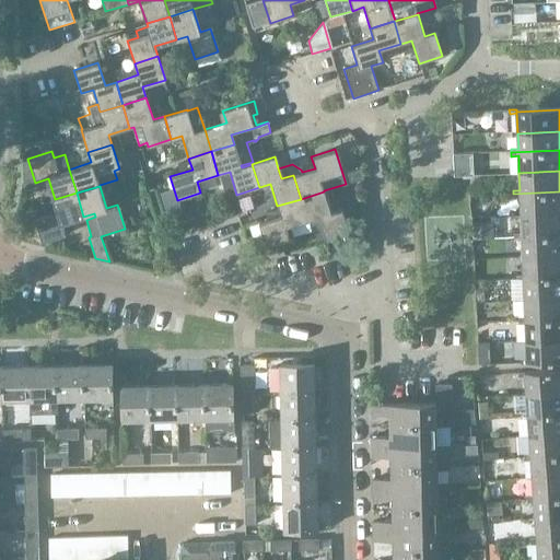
[(325,241),(348,234),(347,230),(359,225),(352,206),(330,212),(324,191),(301,199),(307,221),(310,221),(316,242),(325,240),(325,241)]
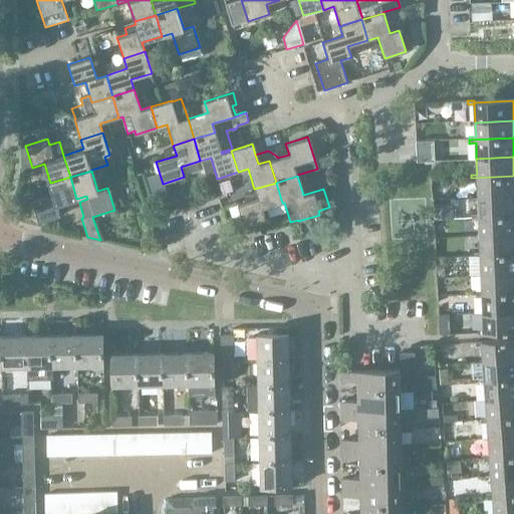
[(513,176),(471,178),(471,182),(477,181),(478,197),(513,195),(513,176)]
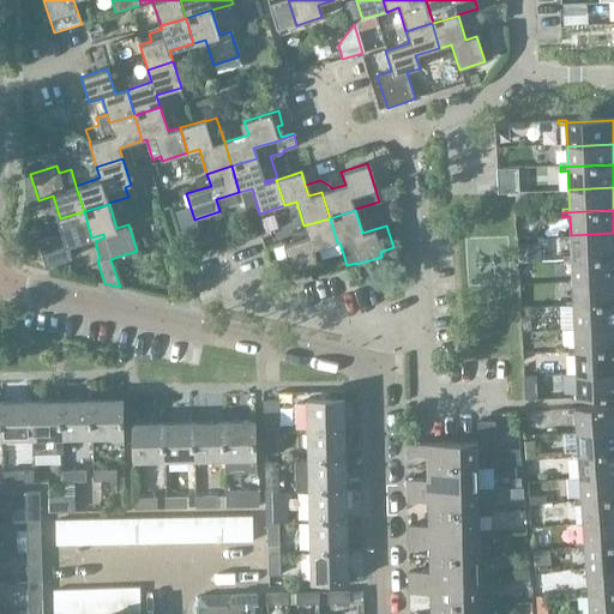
[(64,232),(49,236),(37,240),(46,266),(72,258),(68,245),(91,238),(84,211),(60,218),(64,232)]
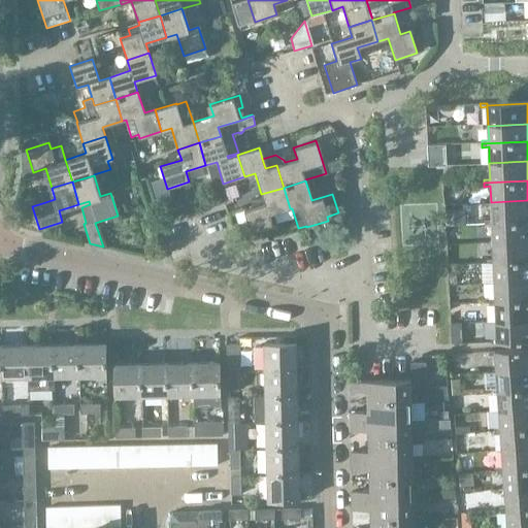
[(269,215),(290,208),(284,188),(261,194),(264,204),(252,207),(242,211),(246,223),(237,225),(240,236),(243,238),(251,236),(250,232),(272,225),(269,215)]
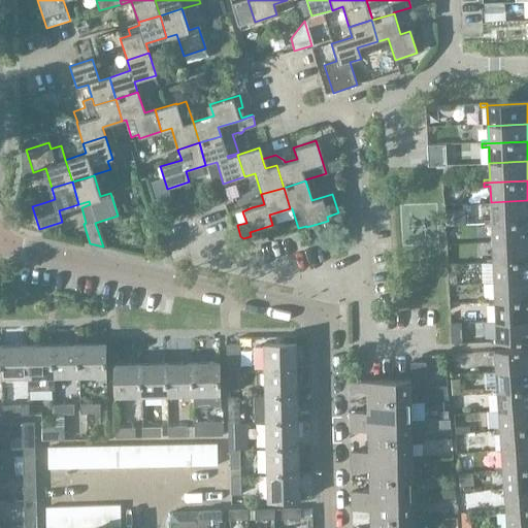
[(527,200),(491,202),(492,219),(485,220),(485,223),(527,221),(527,200)]
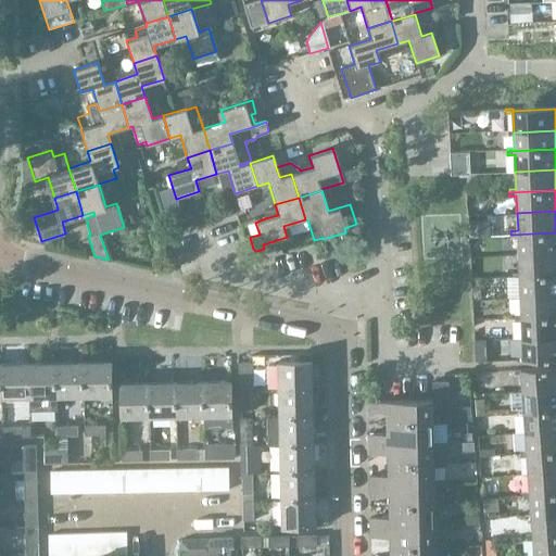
[(471,224),(469,225),(469,236),(488,236),(487,220),(471,220),(471,224)]
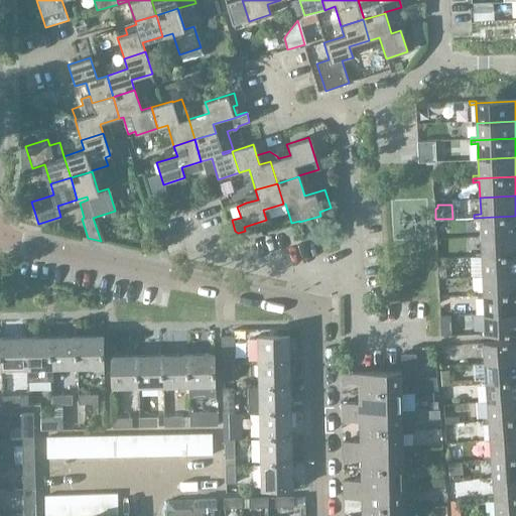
[(481,221),(482,237),(515,235),(515,216),(474,218),(475,221),(481,221)]
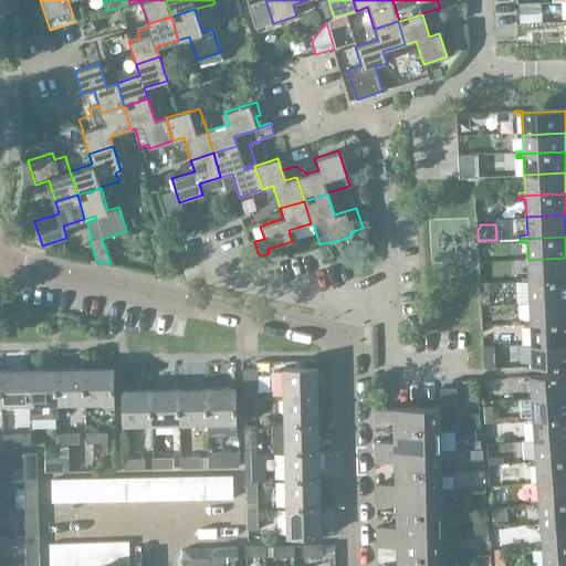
[(565,258),(528,260),(528,278),(522,278),(522,281),(565,279),(565,258)]
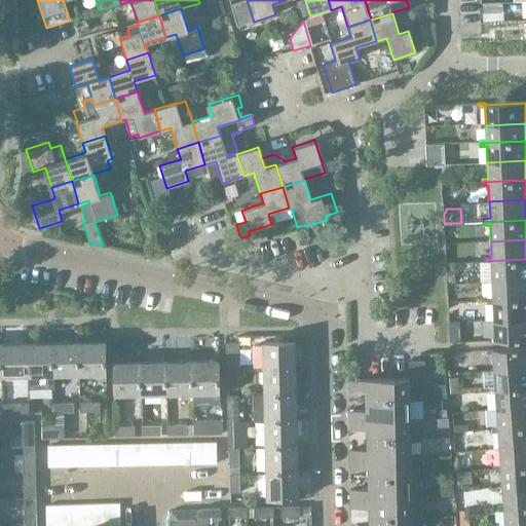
[(492,264),(492,280),(525,278),(525,259),(485,261),(485,264),(492,264)]
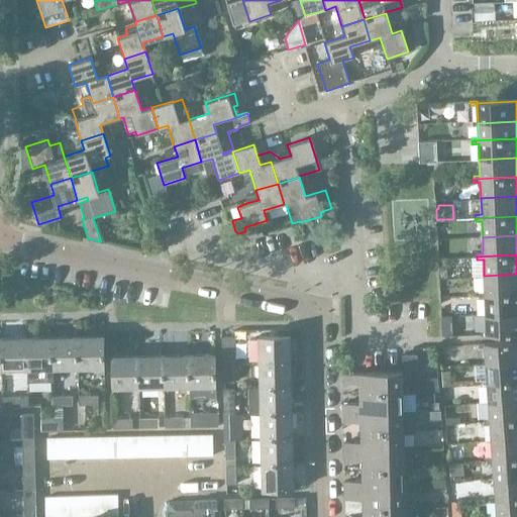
[(516,274),(484,276),(485,293),(479,293),(479,296),(485,295),(516,294),(516,274)]
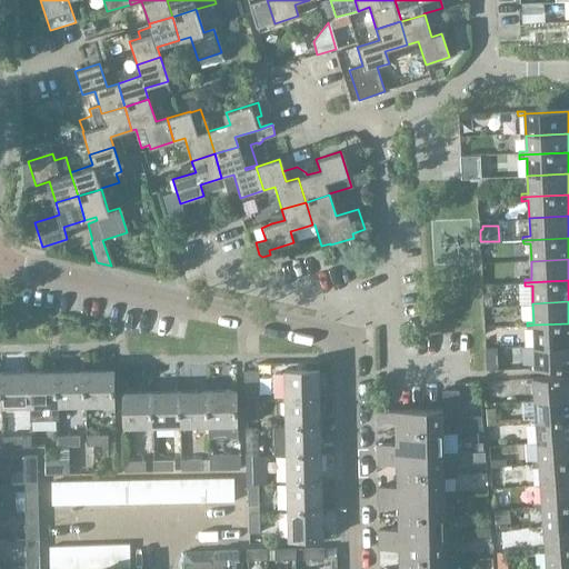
[(568,323),(533,325),(527,326),(527,329),(533,329),(535,347),(568,345),(568,323)]
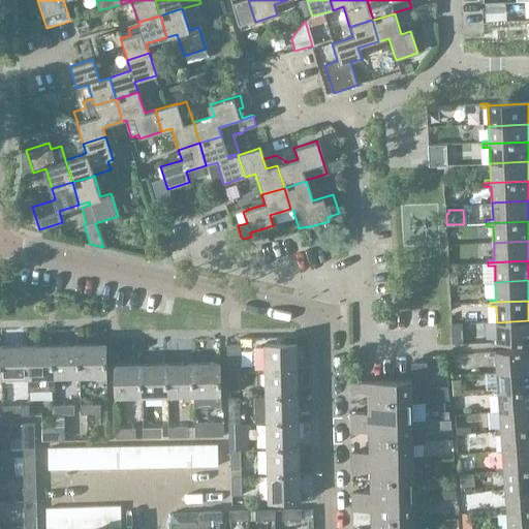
[(498,344),(528,342),(528,320),(497,322),(498,339),(491,339),(492,343),(498,343),(498,344)]
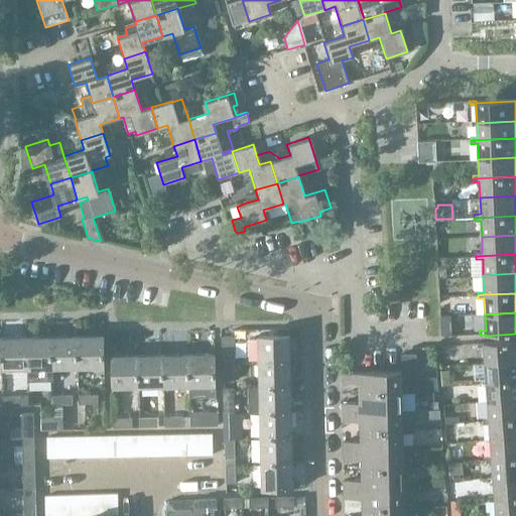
[(77,336),(51,337),(52,369),(78,368),(77,336)]
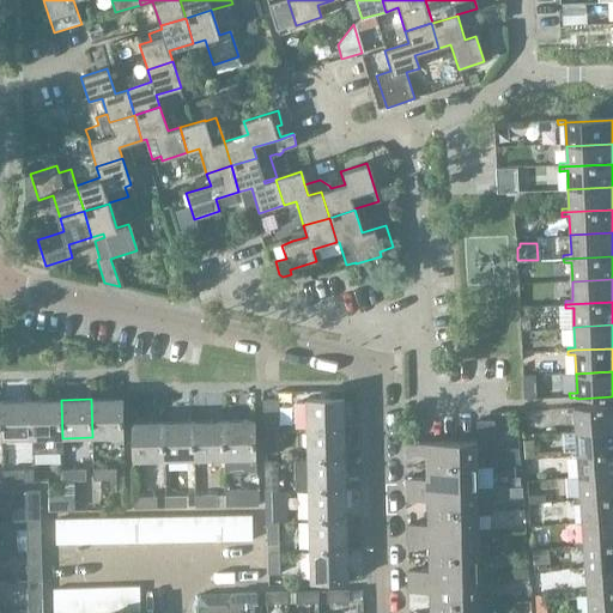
[(122,399),(91,399),(92,437),(123,436),(122,399)]
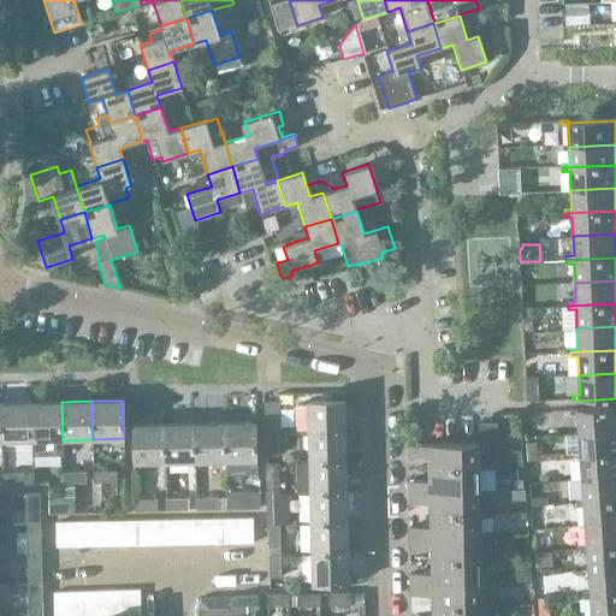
[(51,445),(54,449),(63,449),(63,440),(61,402),(30,403),(31,440),(51,440),(51,445)]
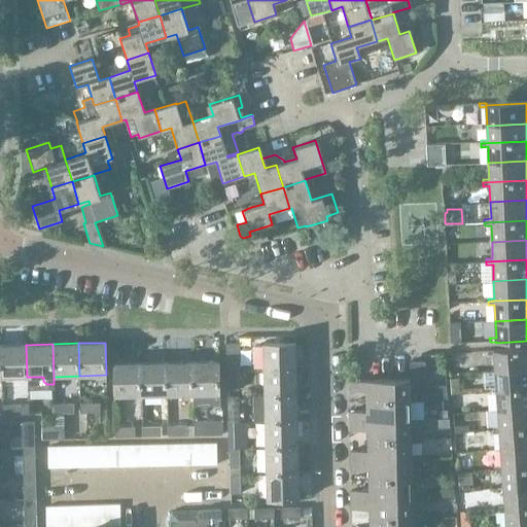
[(265,370),(294,369),(296,369),(295,344),(253,345),(253,347),(252,347),(252,366),(254,366),(254,367),(265,367),(265,370)]
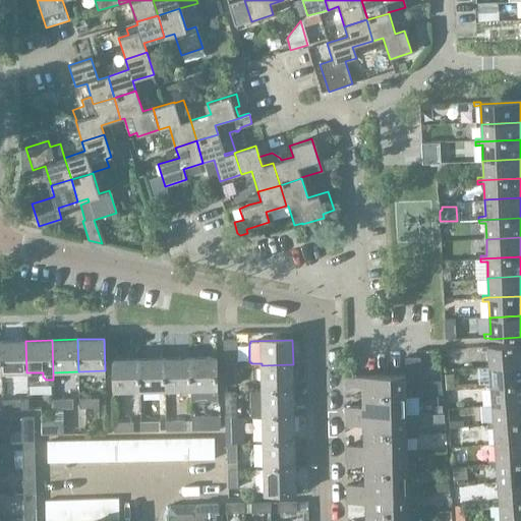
[(0,345),(1,373),(26,372),(25,341),(0,341),(0,345)]
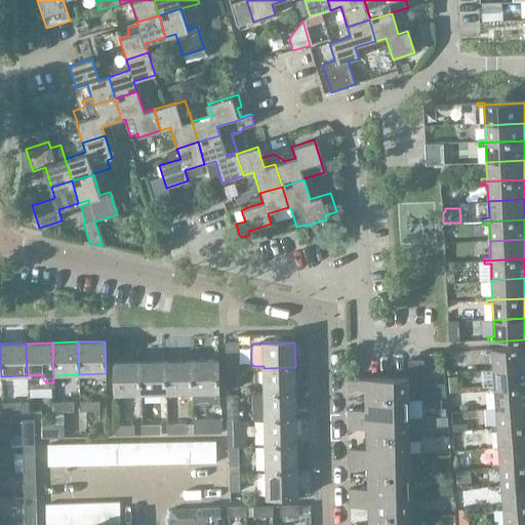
[(227,344),(227,362),(227,368),(236,367),(239,367),(239,344),(227,344)]
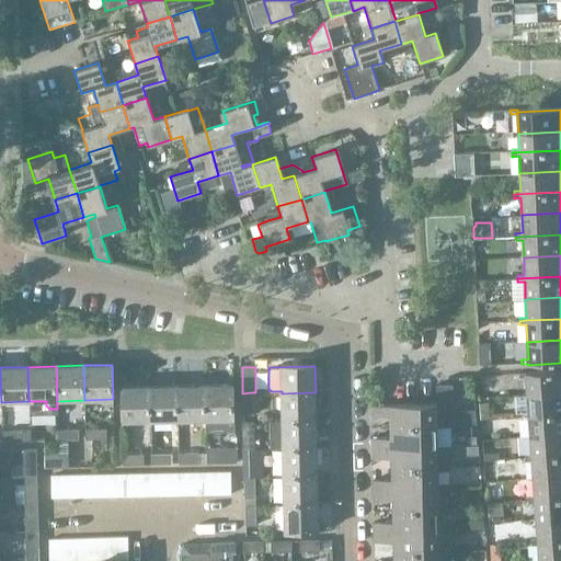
[(560,371),(526,374),(526,373),(518,373),(518,377),(526,377),(527,396),(560,392),(560,371)]
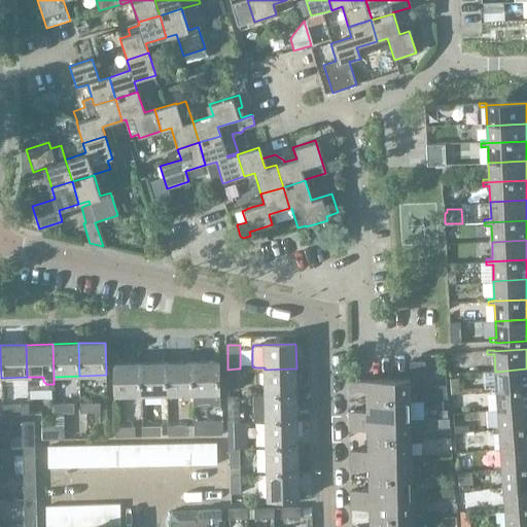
[(192,362),(166,363),(167,395),(192,394),(192,362)]
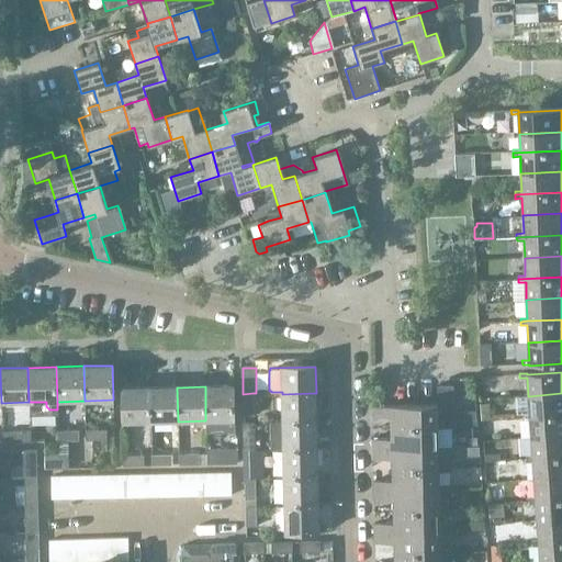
[(233,386),(205,386),(205,420),(234,420),(233,386)]
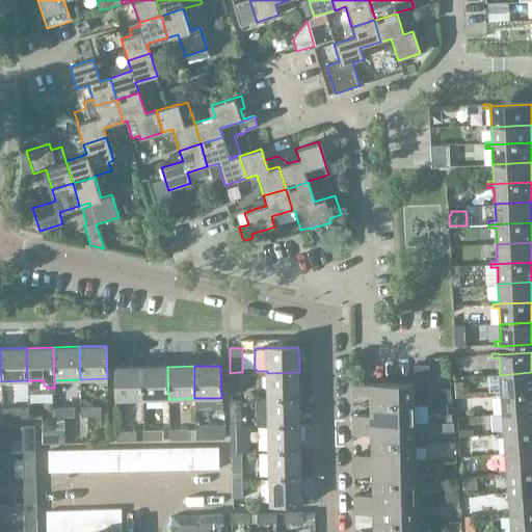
[(429,366),(415,366),(415,384),(429,383),(429,366)]
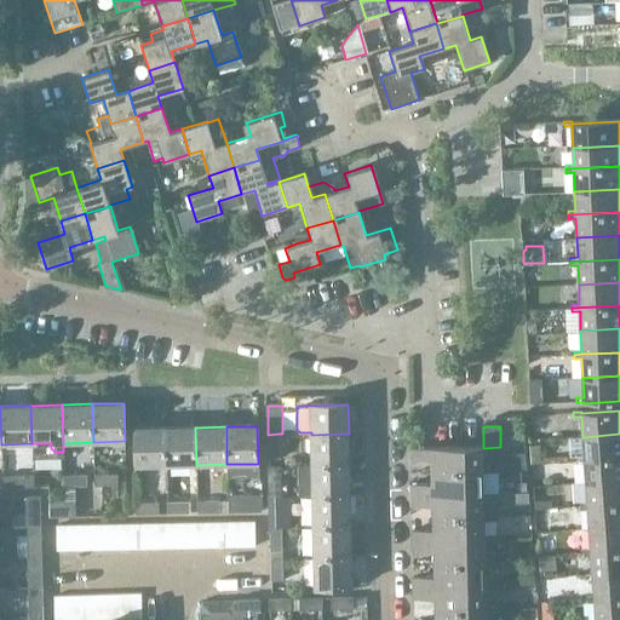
[(135,466),(166,465),(165,428),(133,428),(135,466)]
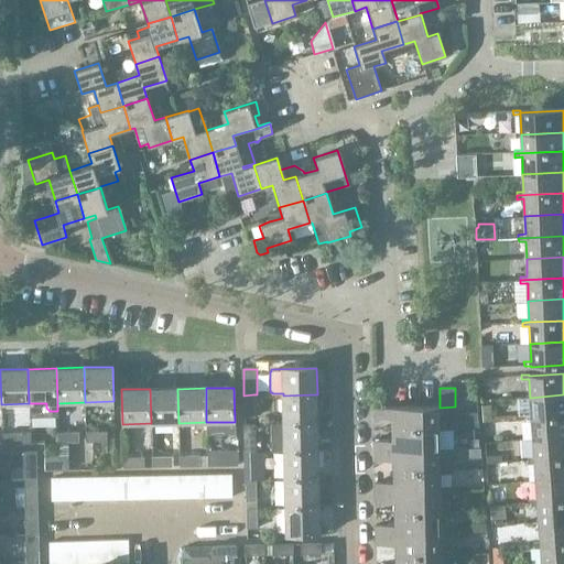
[(177,389),(150,389),(151,423),(179,423),(177,389)]
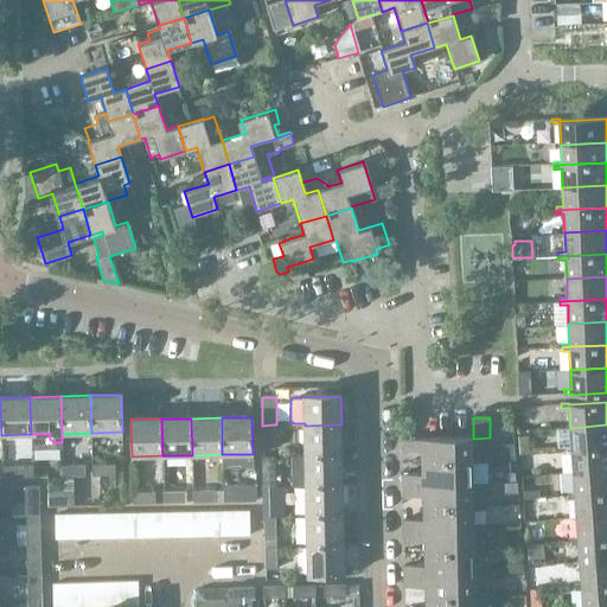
[(342,425),(339,425),(305,426),(305,455),(343,455),(342,425)]
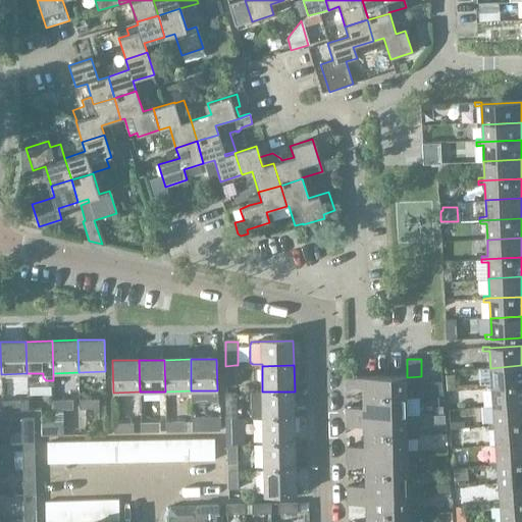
[(521,365),(490,368),(491,383),(485,383),(485,388),(521,385),(521,365)]
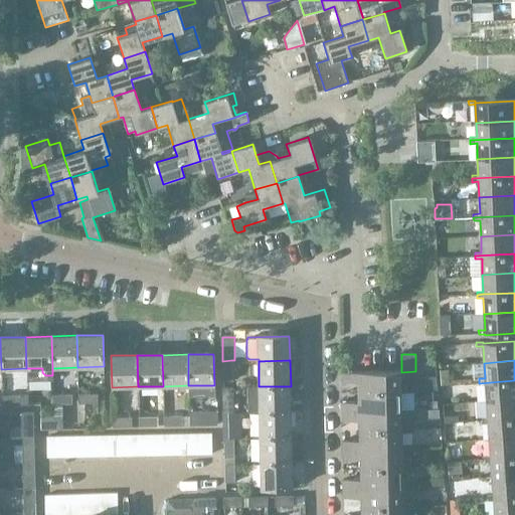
[(223,381),(232,381),(232,363),(222,363),(223,381)]
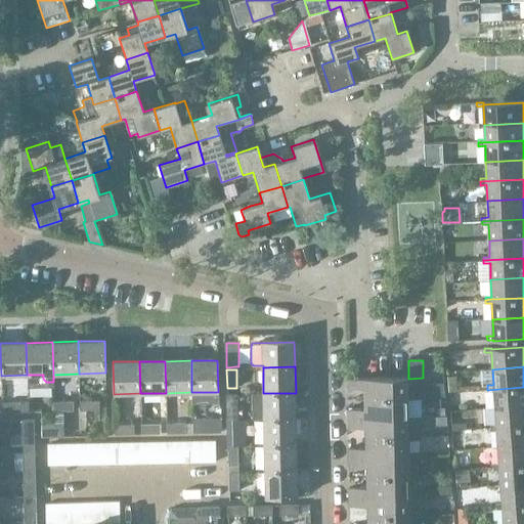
[(365,399),(407,398),(415,398),(413,394),(407,394),(407,378),(347,380),(347,390),(365,389),(365,399)]
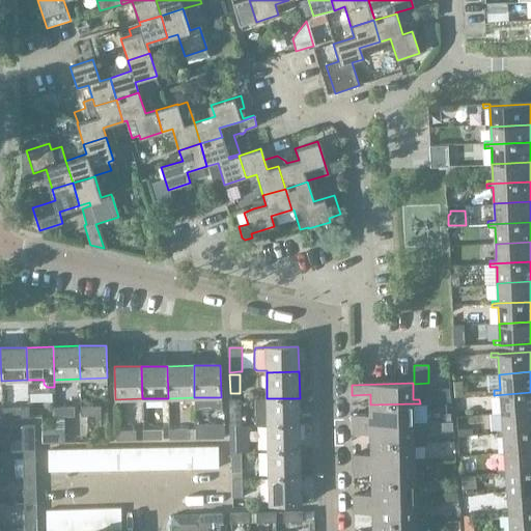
[(501,396),(502,414),(530,412),(530,392),(494,395),(494,396),(501,396)]
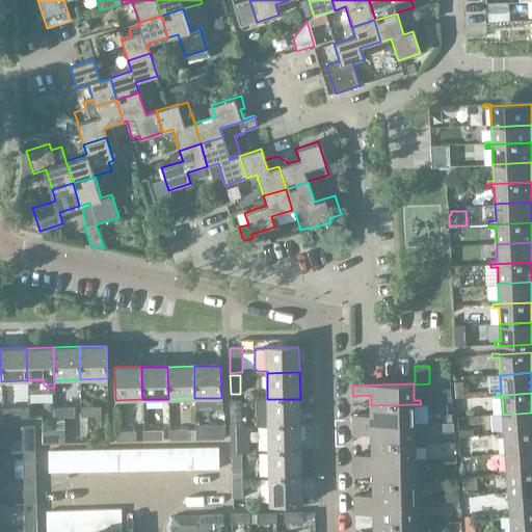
[(268,425),(298,425),(300,425),(300,399),(267,399),(268,425)]
